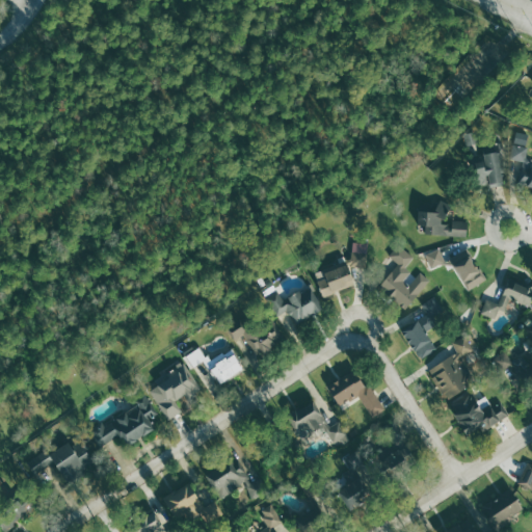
[(531,185),(531,166),(526,165),(530,150),(514,145),(511,159),(526,162),(521,183),(531,185)]
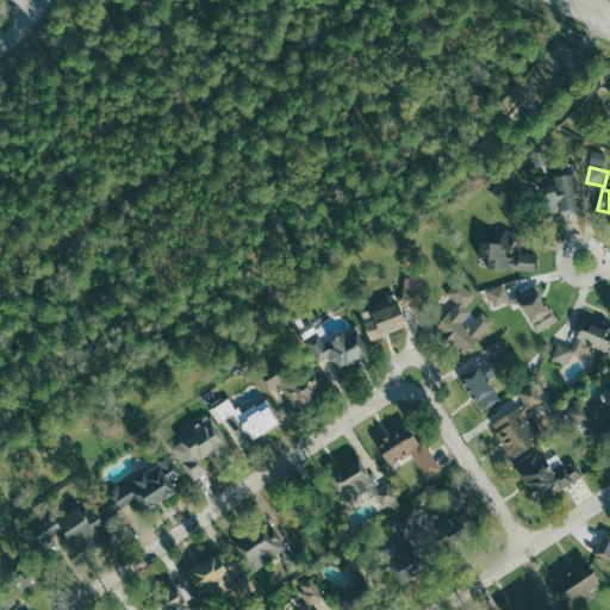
[(572,173),(554,175),(555,185),(545,186),(549,213),(561,211),(561,213),(578,211),(572,173)]
